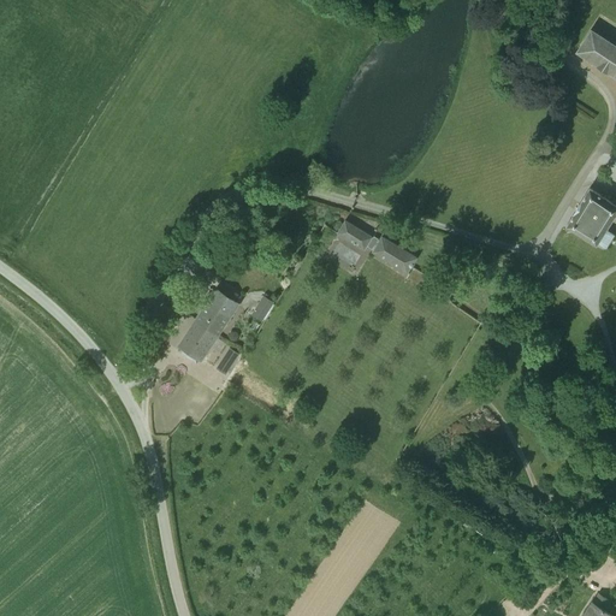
[(615,47),(592,31),(579,51),(615,75),(615,47)]
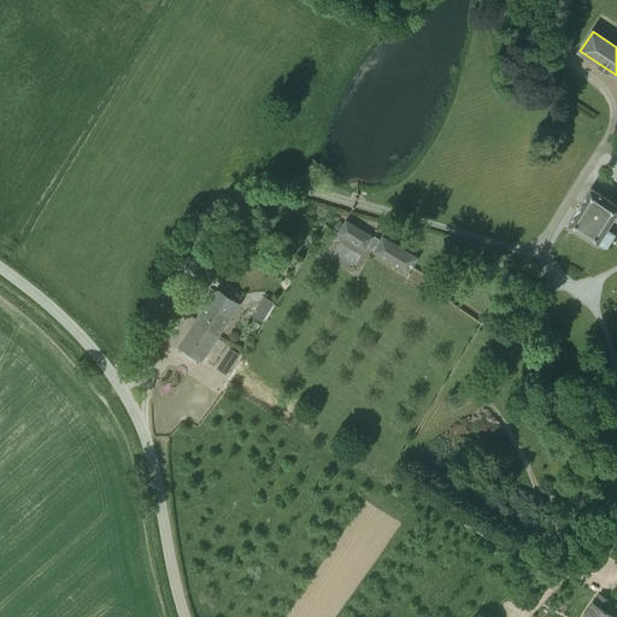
[(597,244),(616,211),(616,205),(591,188),(568,225),(597,244)]
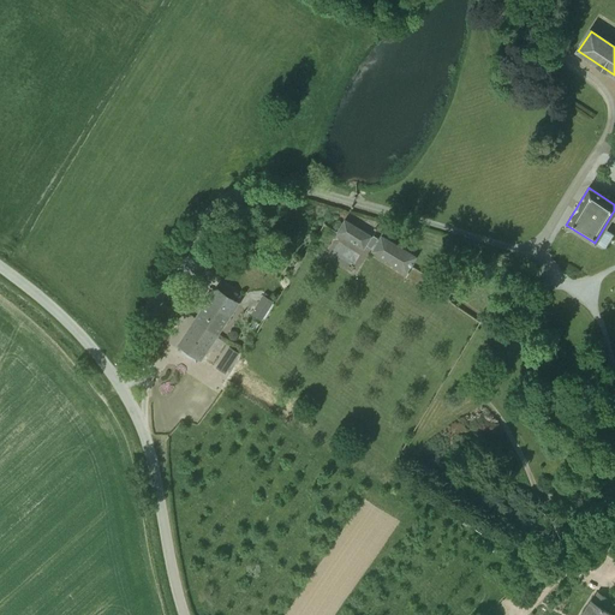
[(363,250),(371,236),(345,219),(336,233),(363,250)]
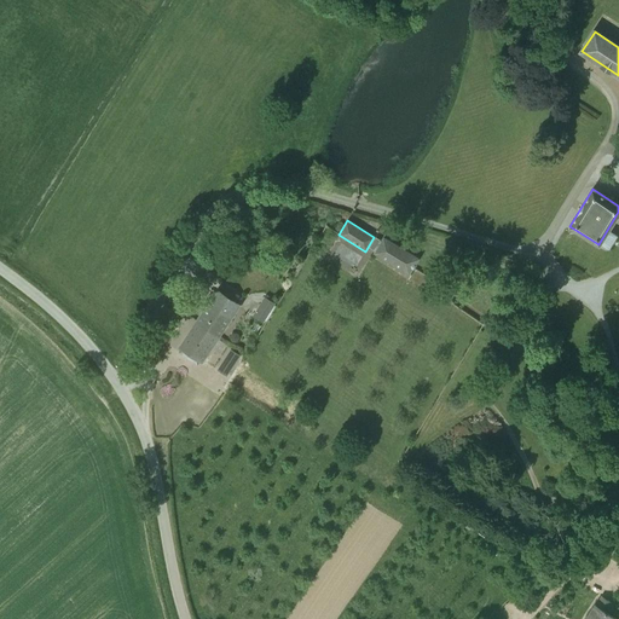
[(409,275),(420,258),(383,237),(374,253),(409,275)]
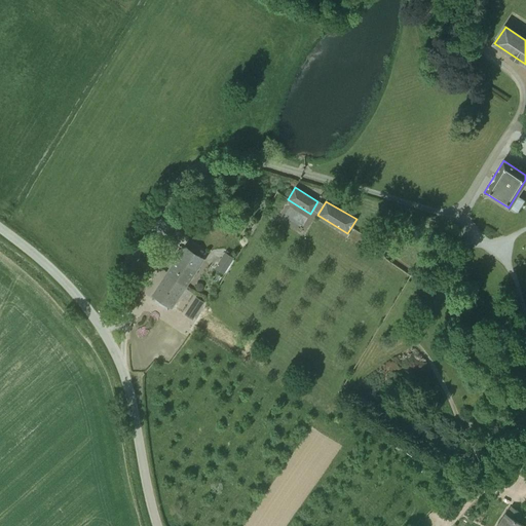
[(167,273),(185,286),(202,260),(185,248),(167,273)]
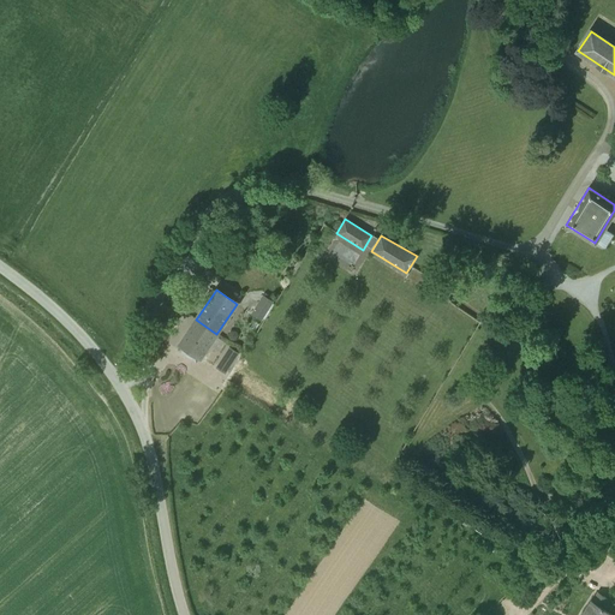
[(262,321),(274,302),(262,294),(250,314),(262,321)]
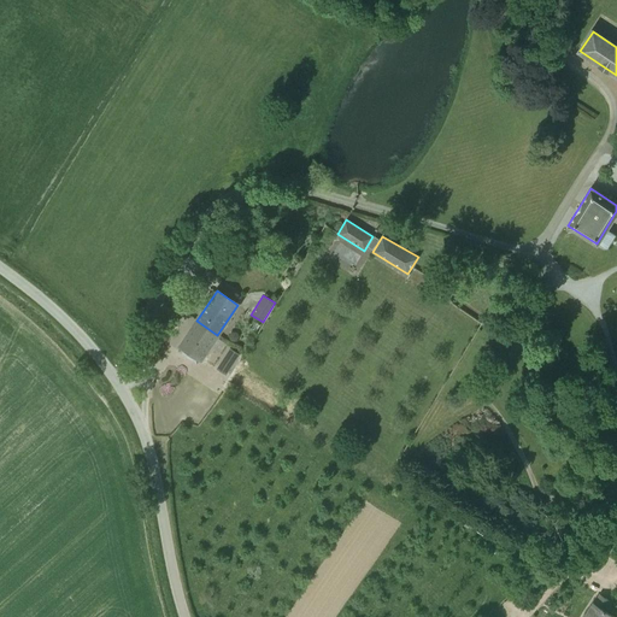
[(201,359),(217,335),(197,321),(181,345),(201,359)]
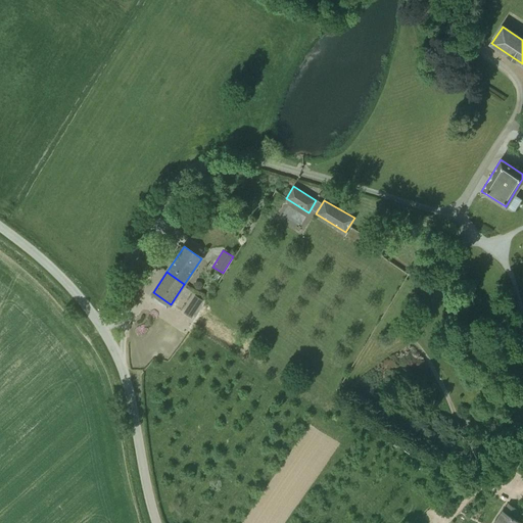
[(192,318),(203,299),(195,294),(183,313),(192,318)]
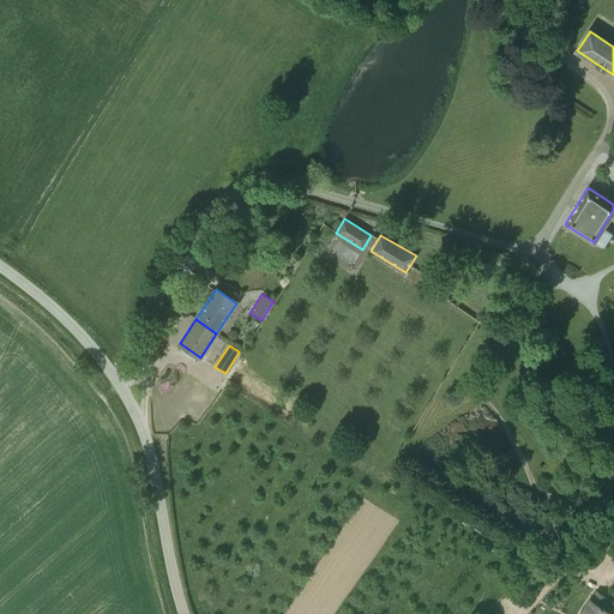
[(611,613),(601,607),(606,599),(597,591),(594,594),(581,613),(611,613)]
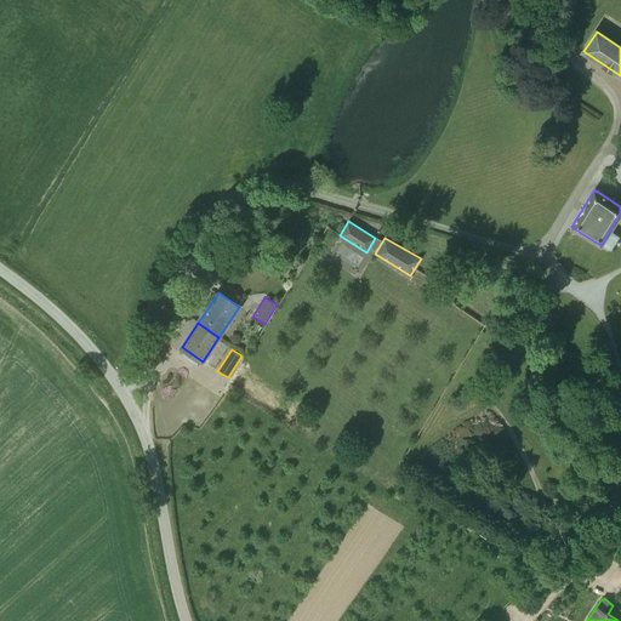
All buildings are outlined.
